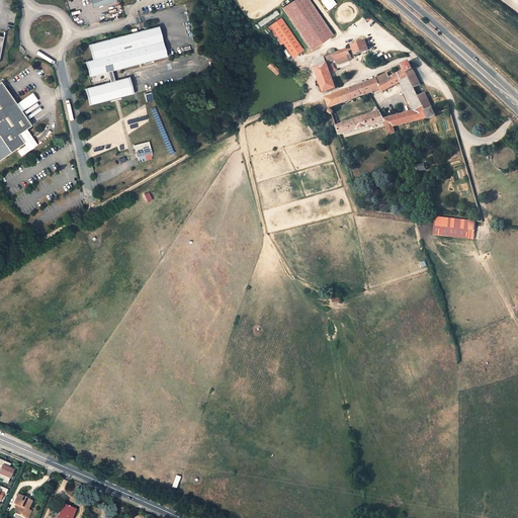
[(309,0),(291,0),(281,7),(310,50),(332,34),(309,0)]
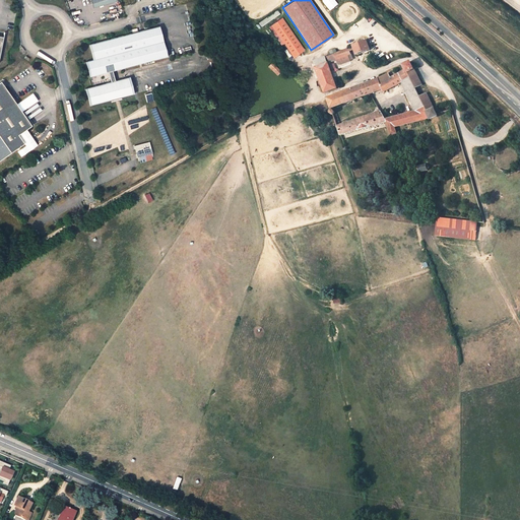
[(320,0),(327,10),(336,4),(333,0),(320,0)]
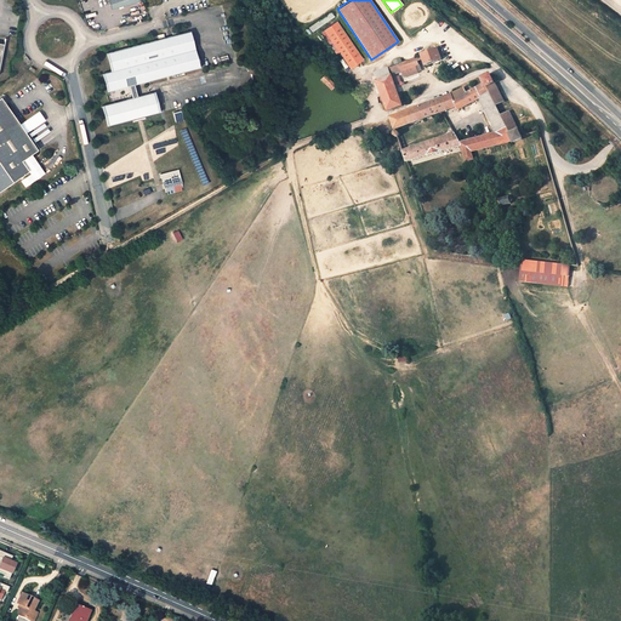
[(311,32),(334,17),(331,12),(308,27),(311,32)]
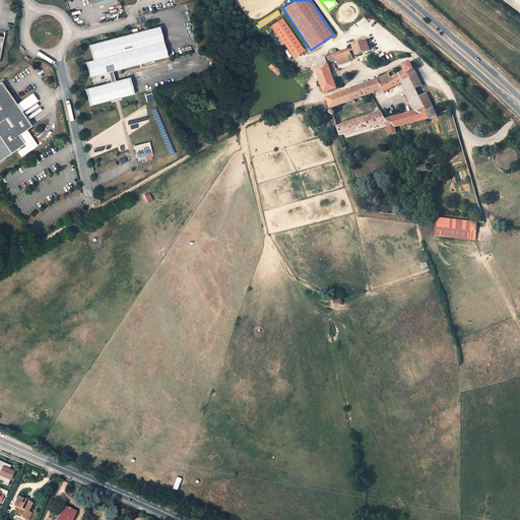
[(283,19),(272,26),(295,60),(306,53),(283,19)]
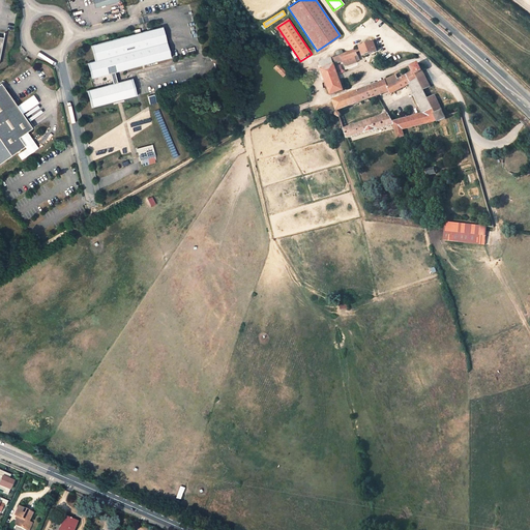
[(158,30),(149,32),(156,63),(166,60),(158,30)]
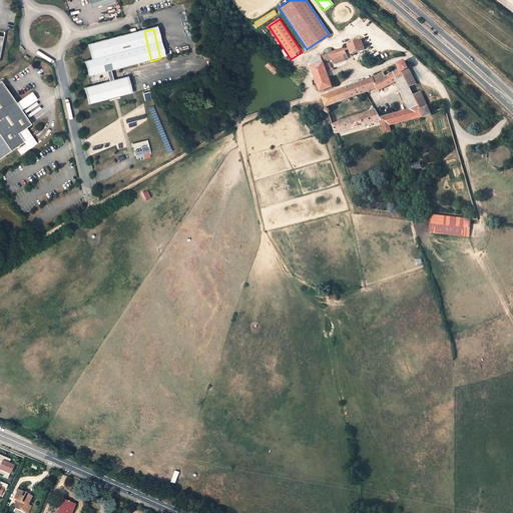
[(144,31),(85,45),(89,60),(82,62),(85,77),(102,73),(105,83),(81,89),(85,105),(107,100),(115,98),(126,95),(121,79),(109,82),(106,72),(151,61),(144,31)]
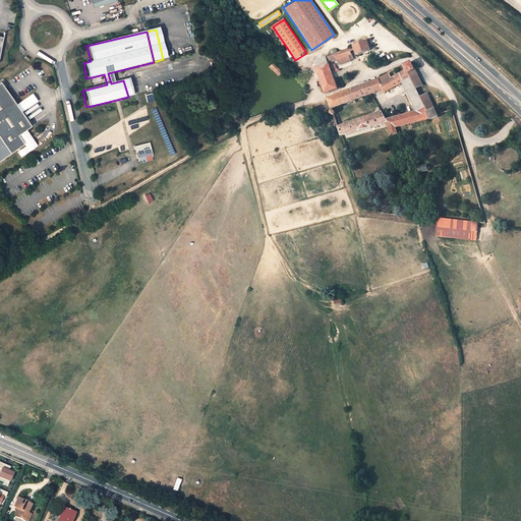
[(367,42),(327,56),(330,62),(336,60),(338,64),(351,59),(349,55),(355,52),(357,54),(369,50),(367,42)]
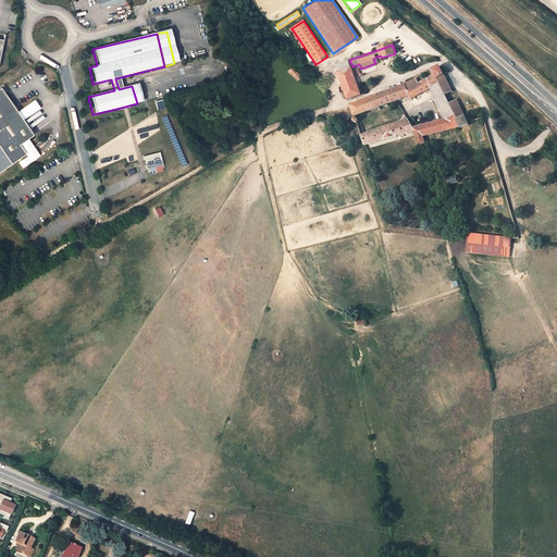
[(335,65),(338,73),(350,69),(348,61),(335,65)]
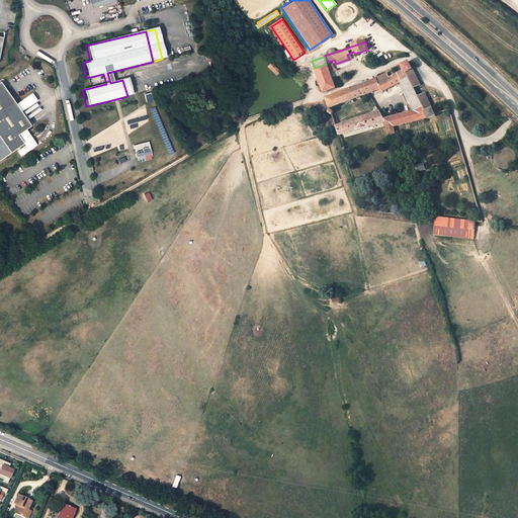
[(271,62),(264,69),(273,78),(280,70),(271,62)]
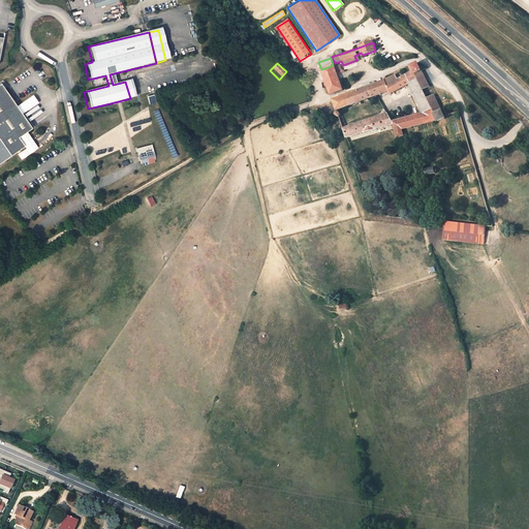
[(397,79),(395,74),(386,79),(333,99),(337,111),(376,95),(389,91),(390,94),(408,86),(422,113),(392,121),(386,113),(344,129),(347,138),(394,124),(398,137),(404,136),(402,129),(437,119),(438,122),(445,119),(443,116),(441,112),(435,115),(427,97),(423,90),(414,72),(421,70),(417,63),(410,66),(412,69),(410,69),(410,71),(397,79)]
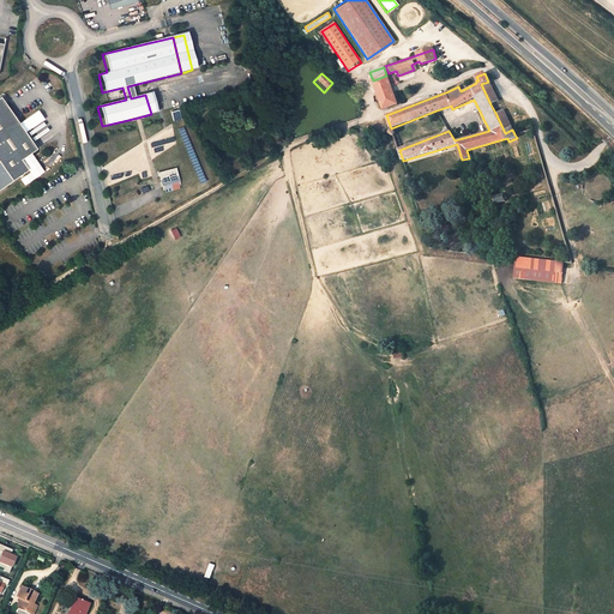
[(386,76),(373,80),(384,109),(398,104),(386,76)]
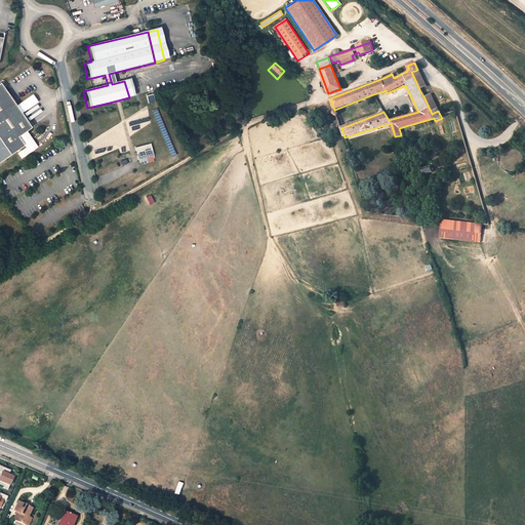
[(426,85),(417,70),(411,72),(419,89),(426,85)]
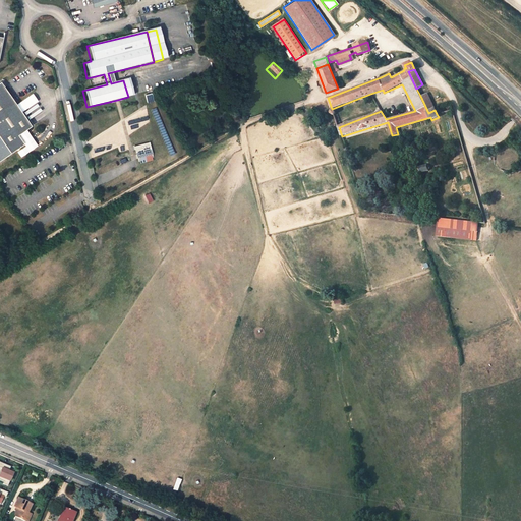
[(1,83),(0,83),(0,138),(10,155),(23,146),(18,136),(26,131),(32,127),(1,83)]
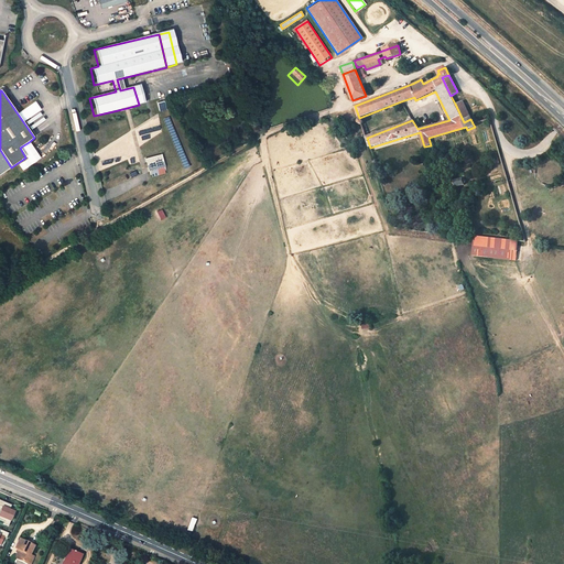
[(462,100),(455,104),(464,122),(470,119),(462,100)]
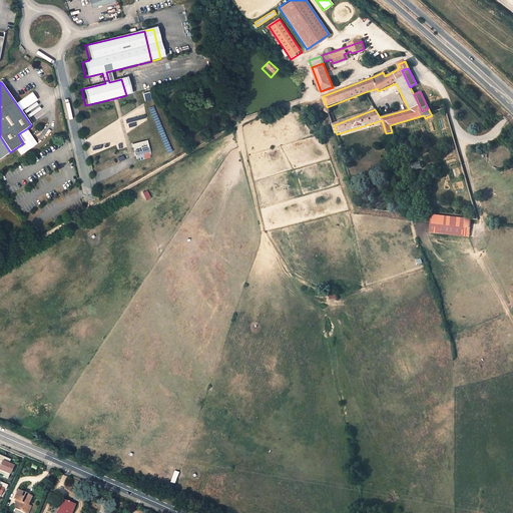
[(145,94),(139,96),(141,103),(147,102),(145,94)]
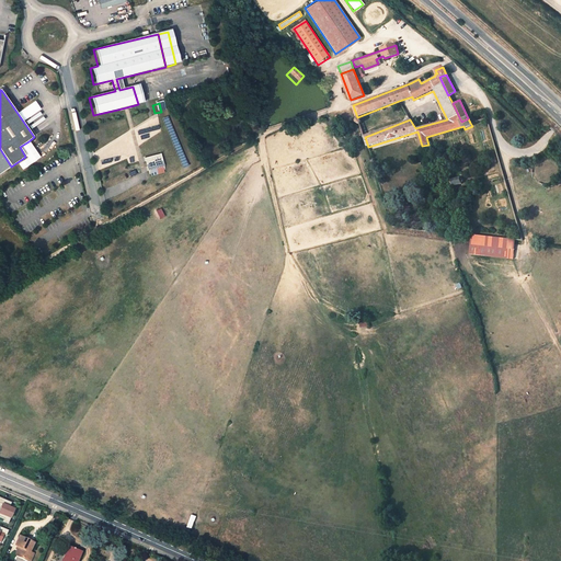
[(20,147),(25,157),(27,159),(19,164),(23,170),(41,159),(29,141),(20,147)]
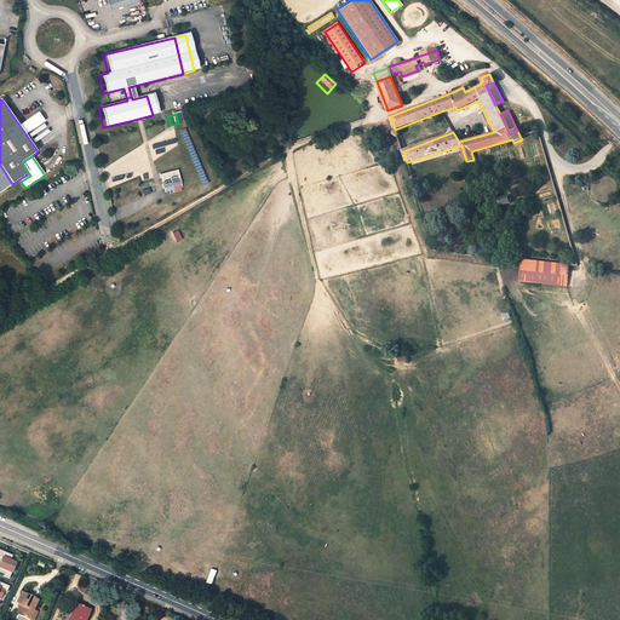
[(0,191),(12,184),(0,165),(0,191)]
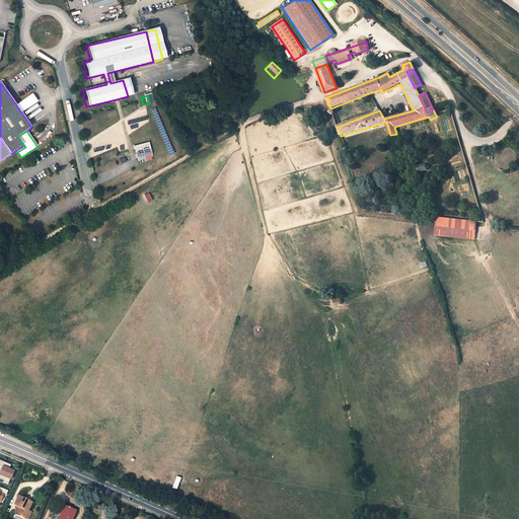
[(137,162),(152,159),(148,142),(133,145),(137,162)]
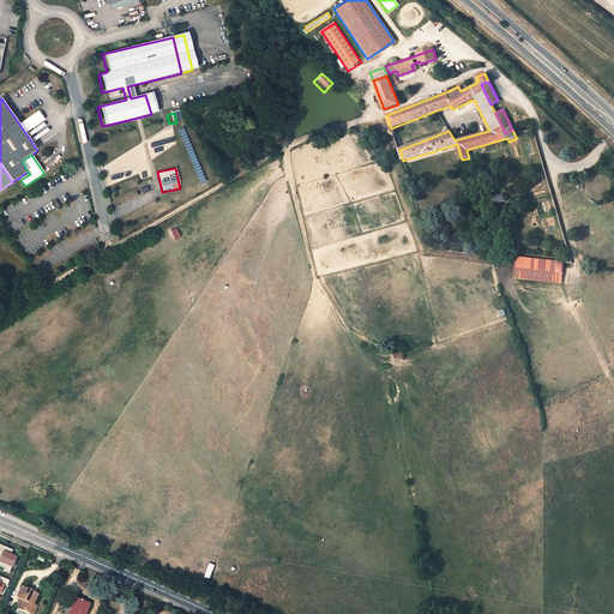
[(504,194),(493,197),(495,205),(506,202),(505,199),(507,198),(507,196),(505,196),(504,194)]
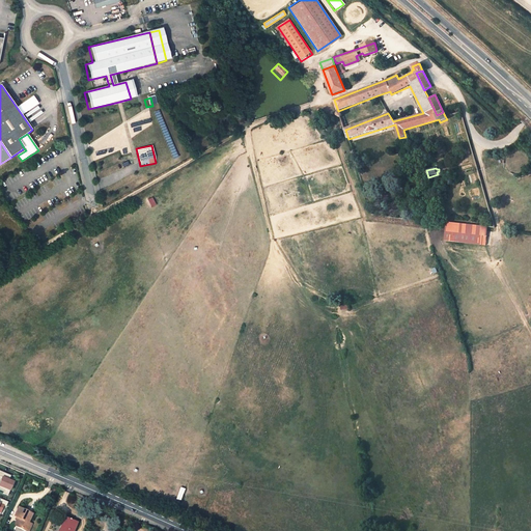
[(443,241),(485,245),(487,226),(445,222),(443,241)]
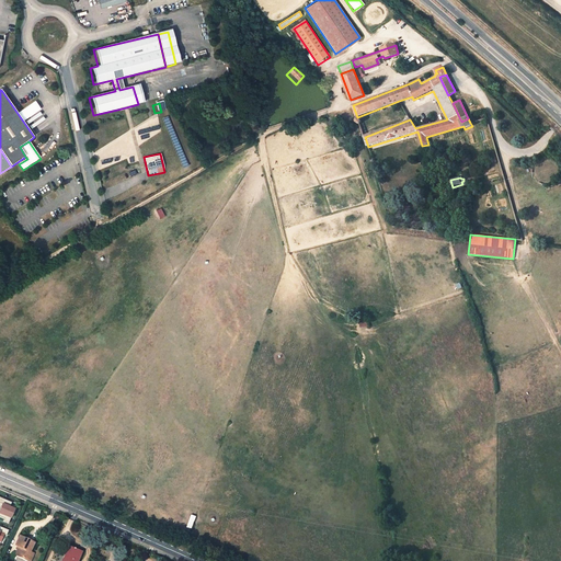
[(12,503),(0,497),(0,505),(1,506),(0,508),(0,516),(3,518),(2,522),(9,524),(14,508),(10,506),(12,503)]
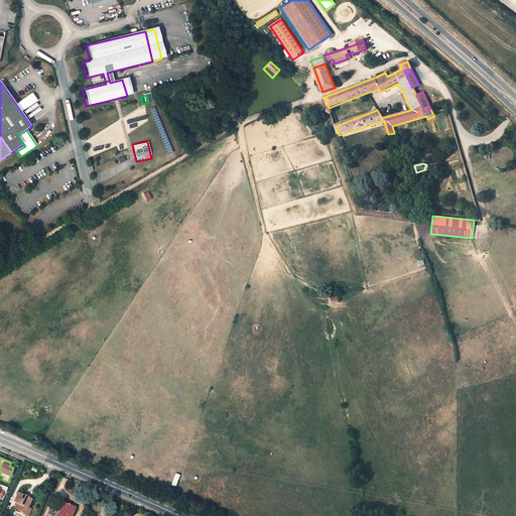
[(174,486),(178,474),(174,473),(170,484),(174,486)]
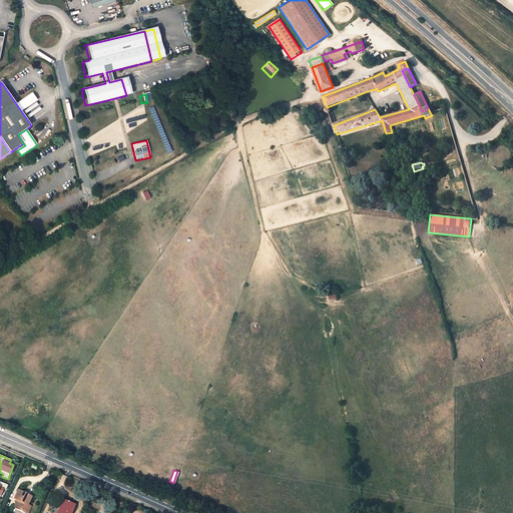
[(17,500),(14,507),(25,512),(27,512),(31,507),(28,505),(32,497),(18,490),(14,499),(17,500)]
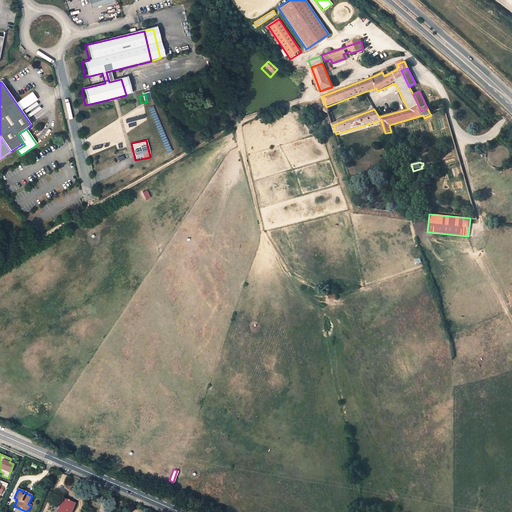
[(70,511),(74,504),(63,499),(57,511),(70,511)]
